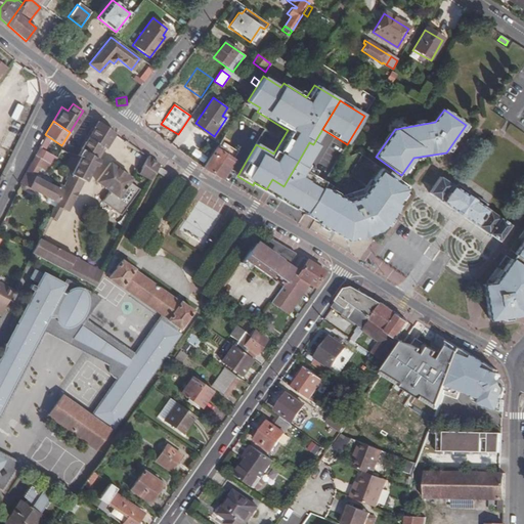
[(98,138),(103,141),(111,130),(98,121),(91,133),(98,138)]
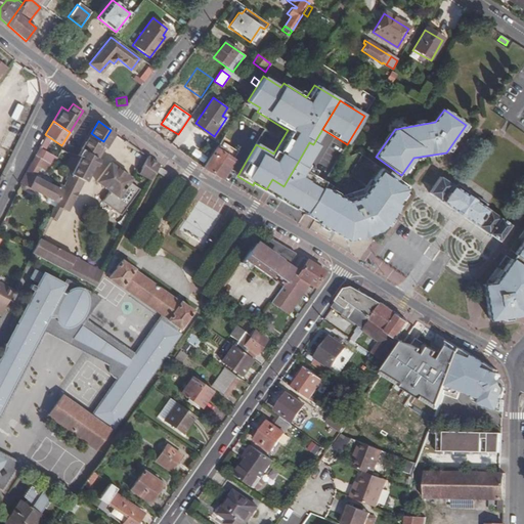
[(101,145),(101,146),(104,148),(115,133),(111,130),(103,141),(101,145)]
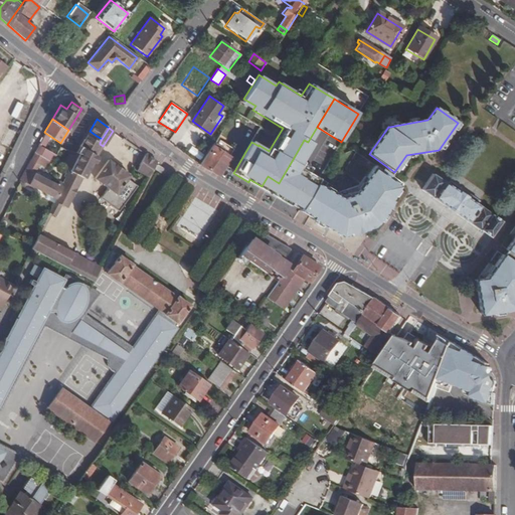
[(90,131),(79,146),(92,155),(100,144),(100,143),(95,140),(97,136),(90,131)]
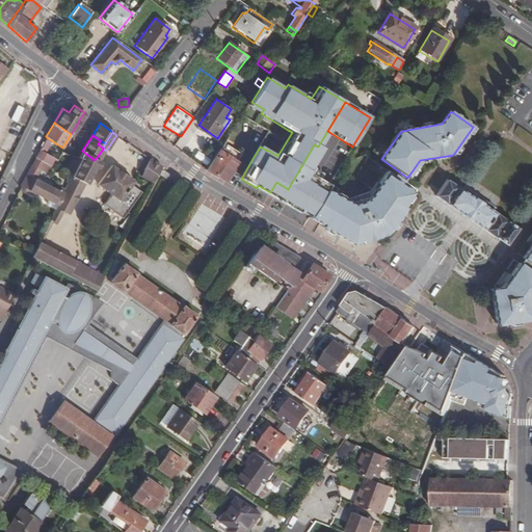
[(239,155),(222,144),(206,170),(224,182),(236,163),(235,161),(239,155)]
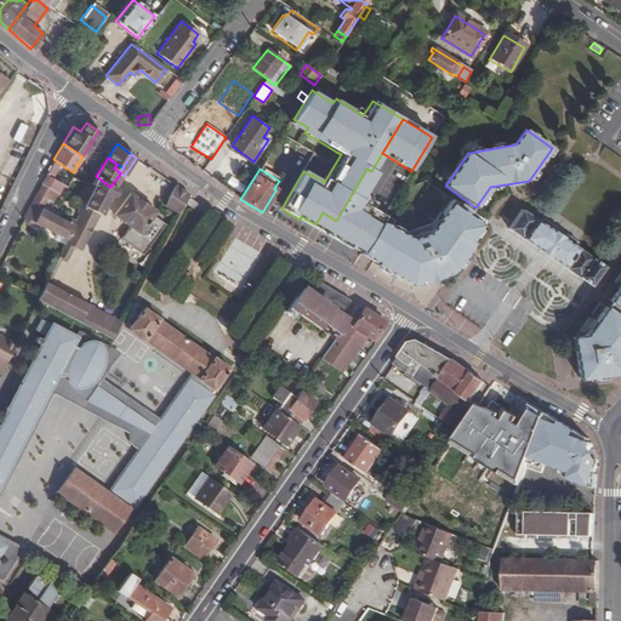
[(41,184),(52,191),(57,193),(63,195),(67,187),(46,175),(41,184)]
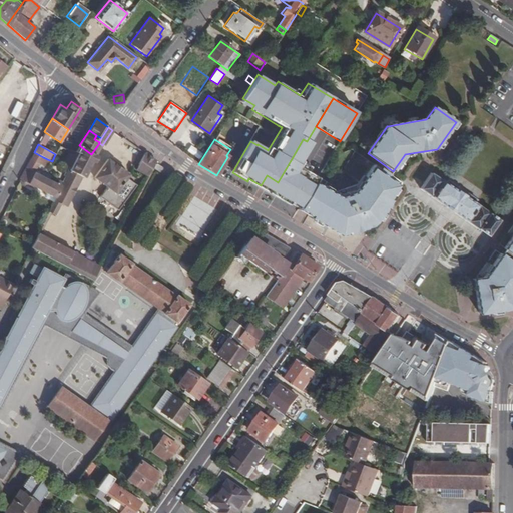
[(92,162),(95,156),(91,154),(79,145),(75,152),(79,154),(72,169),(71,171),(80,176),(83,177),(91,161),(92,162)]
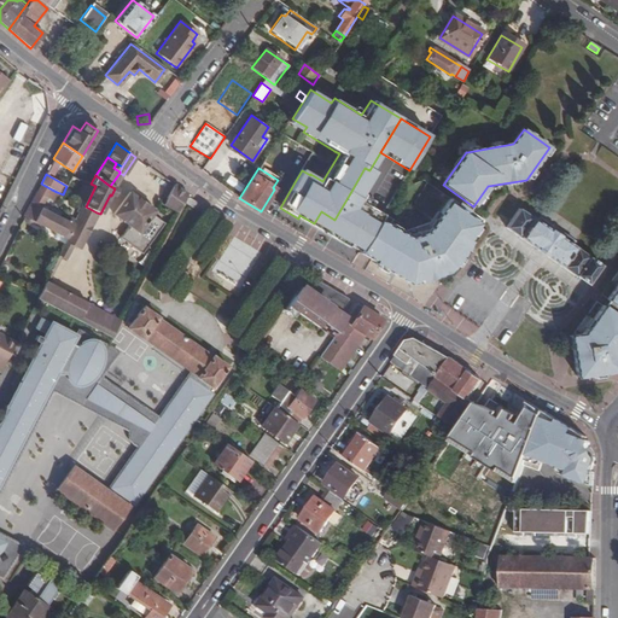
[(77,199),(87,204),(95,186),(91,184),(86,181),(77,199)]
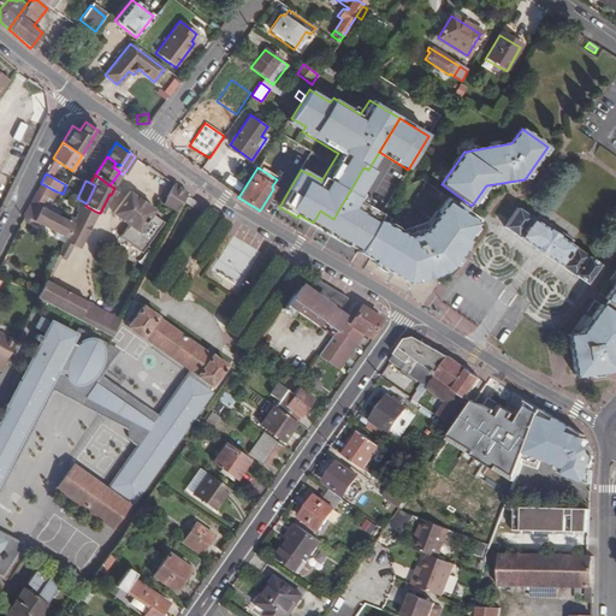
[(25,217),(69,238),(72,232),(77,221),(71,218),(67,223),(41,208),(52,189),(41,183),(23,215),(25,217)]
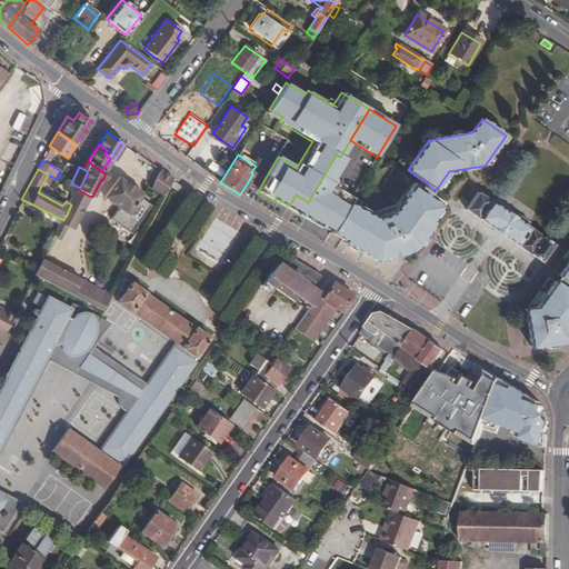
[(150,189),(163,197),(171,181),(172,180),(160,170),(150,189)]
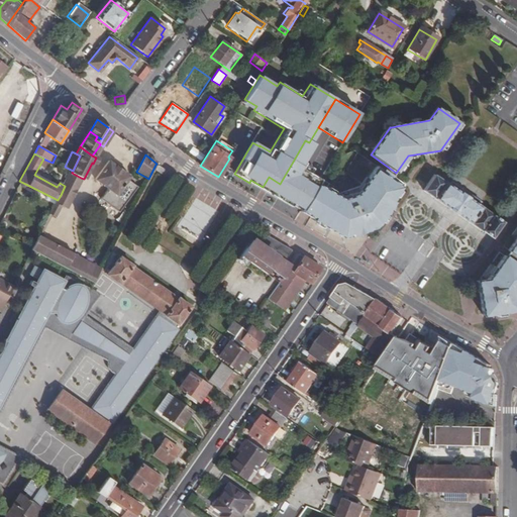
[(126,181),(129,177),(108,161),(94,178),(94,179),(107,189),(100,198),(118,212),(136,188),(126,181)]
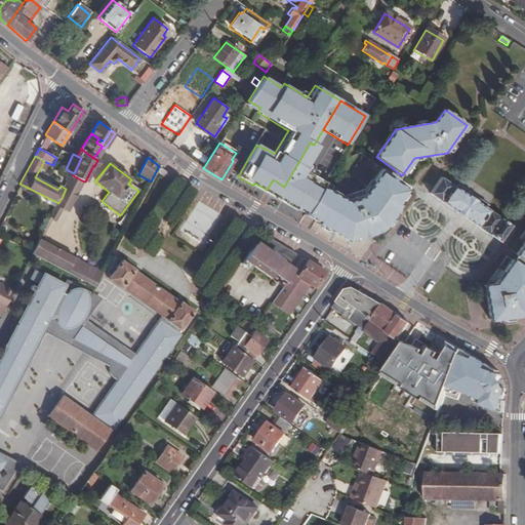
[(297,178),(301,171),(298,170),(300,166),(297,164),(284,187),(289,190),(296,178),(297,178)]
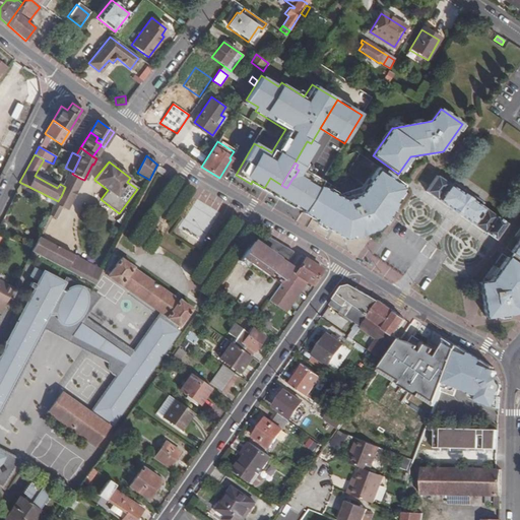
[(366,186),(335,196),(331,193),(334,188),(322,180),(322,181),(303,212),(313,218),(312,219),(343,239),(350,237),(351,238),(359,235),(358,232),(363,230),(365,234),(372,231),(372,230),(380,226),(399,199),(396,197),(400,192),(404,186),(379,168),(366,186)]
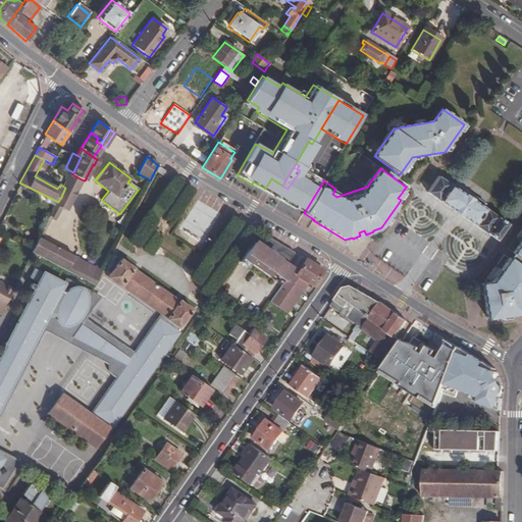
[(158,169),(155,173),(162,177),(164,173),(158,169)]
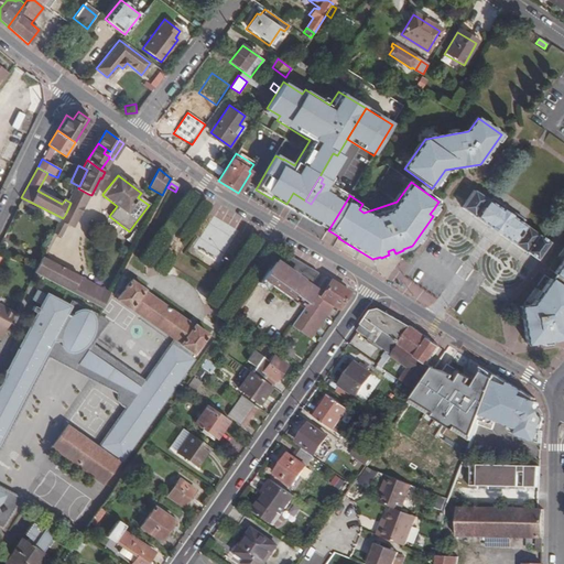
[(72,227),(88,194),(78,188),(71,203),(66,213),(63,218),(61,221),(72,227)]
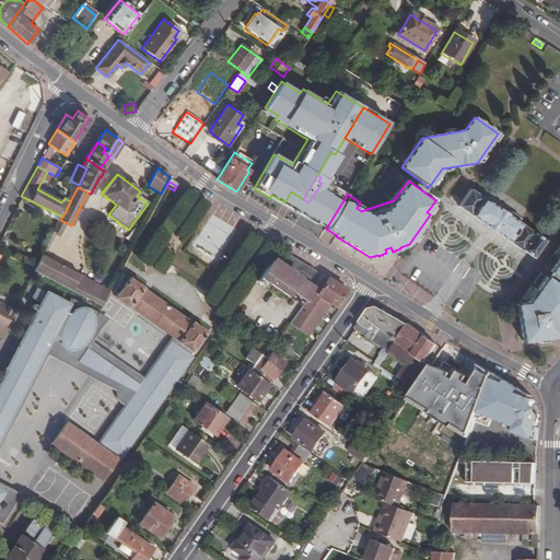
[(326,229),(347,195),(335,188),(329,198),(315,222),(326,229)]
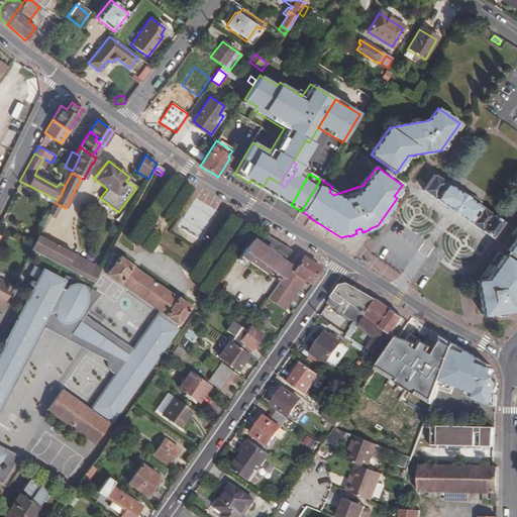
[(291,205),(304,183),(293,176),(292,176),(285,187),(280,184),(273,194),(291,205)]
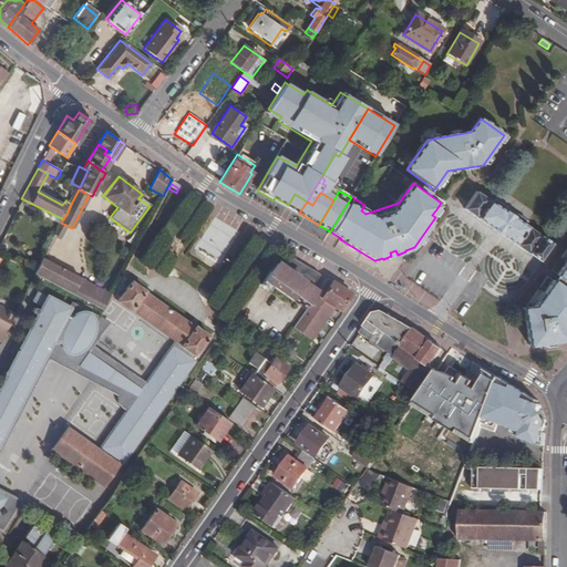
[(525,226),(527,222),(517,215),(515,218),(505,212),(506,208),(495,202),(494,204),(476,193),(465,210),(493,230),(501,235),(528,256),(529,255),(538,261),(552,245),(525,226)]
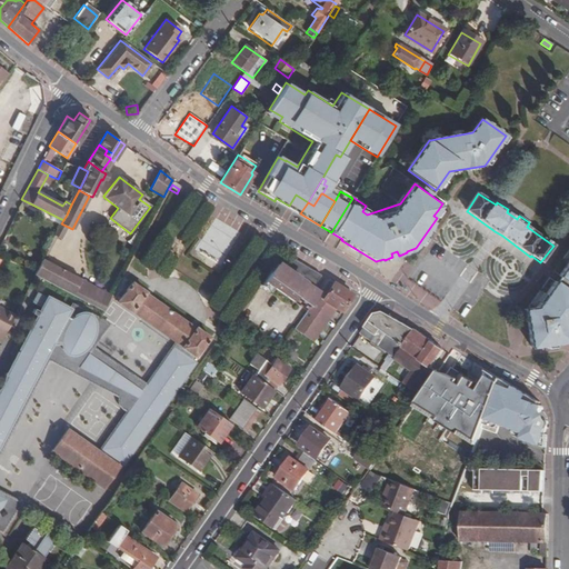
[(300,213),(308,202),(296,195),(289,206),(289,207),(300,213)]
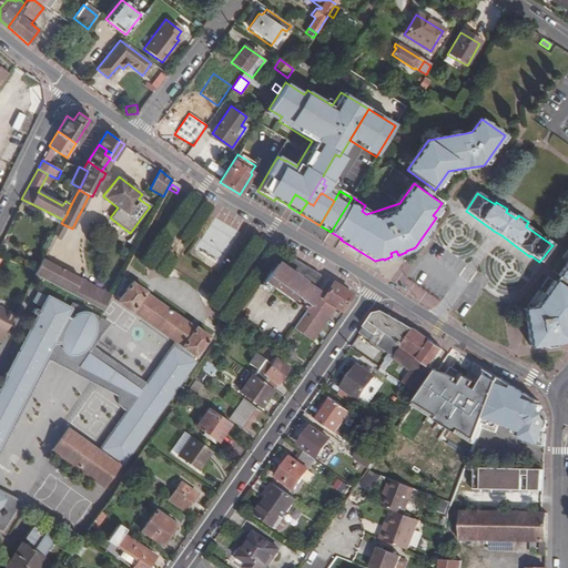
[(214,217),(196,247),(221,263),(240,233),(214,217)]
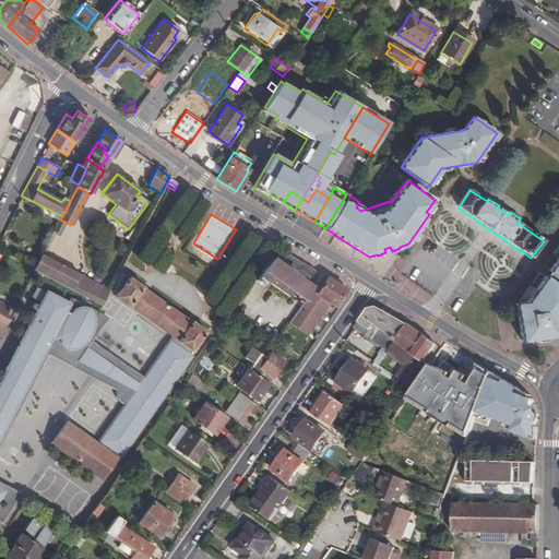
[(268,278),(295,298),(305,284),(313,272),(285,253),(277,264),(270,259),(256,280),(262,285),(268,278)]
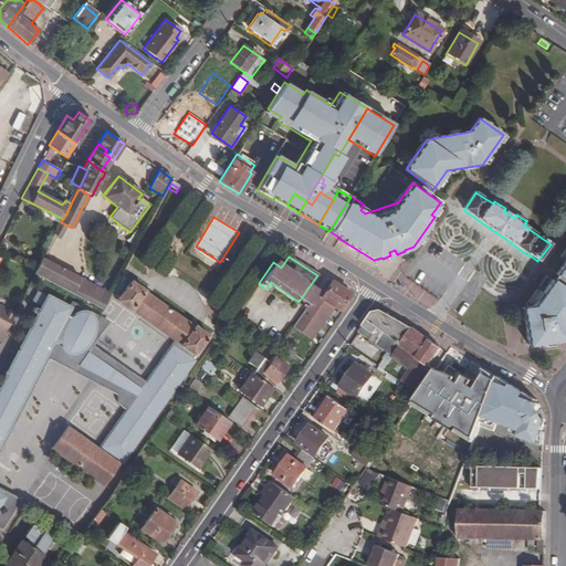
[(565,259),(556,274),(562,279),(565,281),(565,259)]
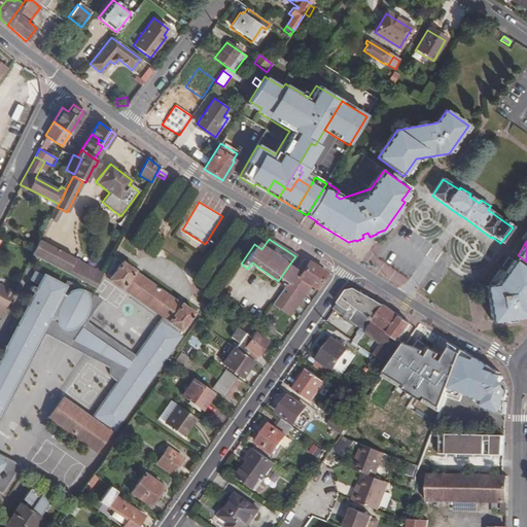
[(76,261),(40,242),(36,248),(33,256),(69,275),(76,261)]
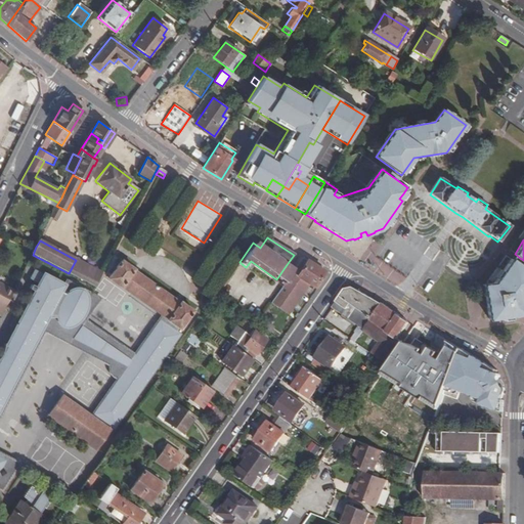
[(284,284),(270,302),(276,307),(279,302),(289,309),(296,300),(290,296),(300,281),(306,286),(311,289),(323,271),(302,258),(293,271),(284,284)]
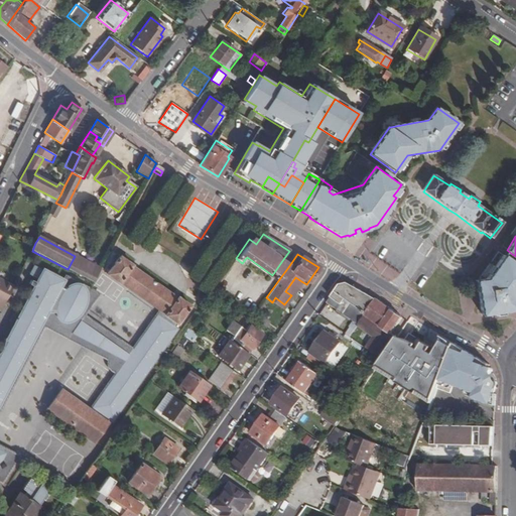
[(477,280),(478,291),(482,294),(482,299),(480,302),(482,314),(515,309),(514,298),(515,294),(515,291),(515,263),(503,255),(487,279),(477,280)]
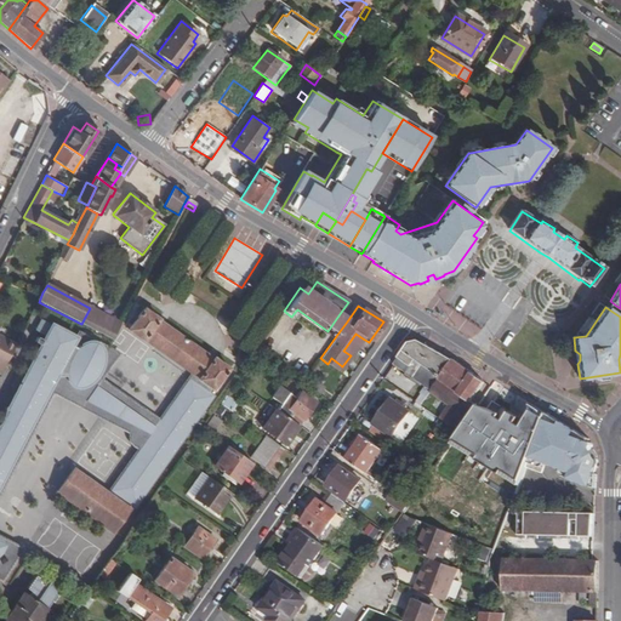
[(121,325),(90,308),(81,324),(113,342),(115,336),(121,325)]
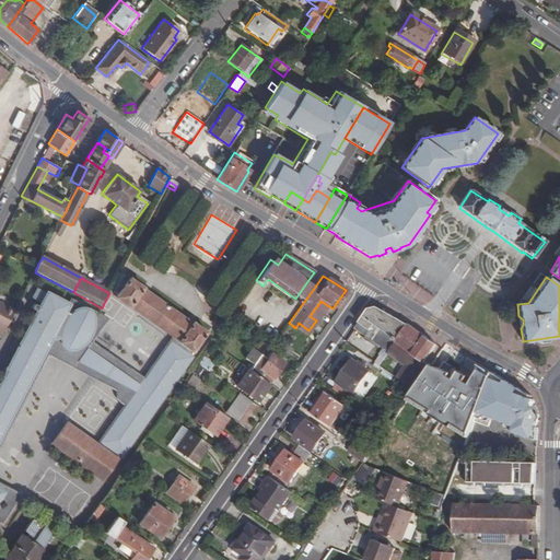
[(129,307),(130,305),(142,289),(142,288),(129,278),(116,296),(115,298),(117,299),(129,307)]
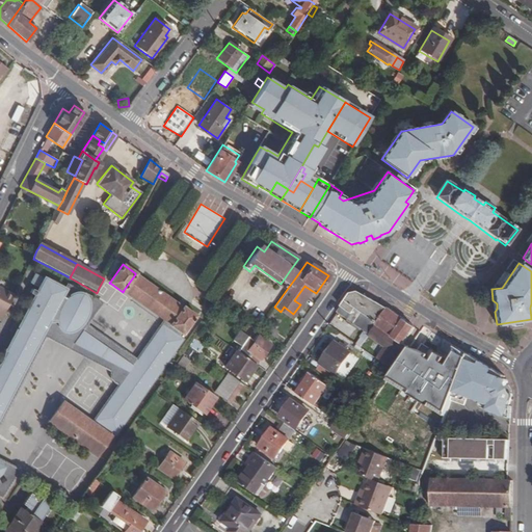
[(281,284),(288,288),(297,275),(290,270),(281,284)]
